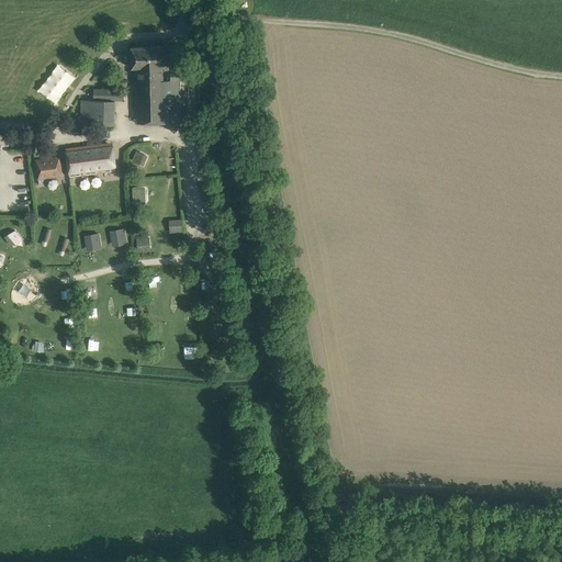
[(168,66),(168,57),(167,46),(132,47),(132,67),(137,67),(137,81),(135,81),(137,123),(148,123),(181,123),(180,76),(167,76),(167,79),(163,80),(163,66),(168,66)]
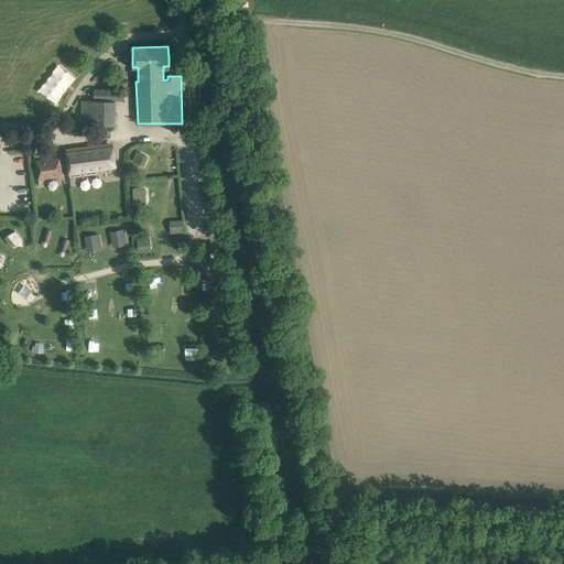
[(66,69),(53,98),(62,101),(75,73),(66,69)]
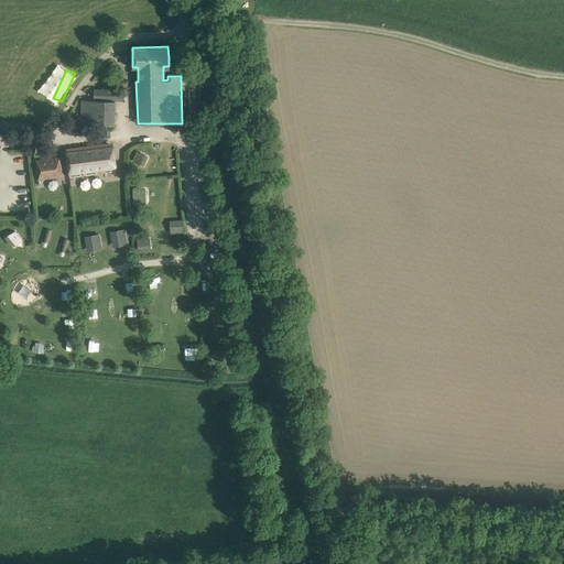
[(122,100),(122,90),(100,89),(100,99),(122,100)]
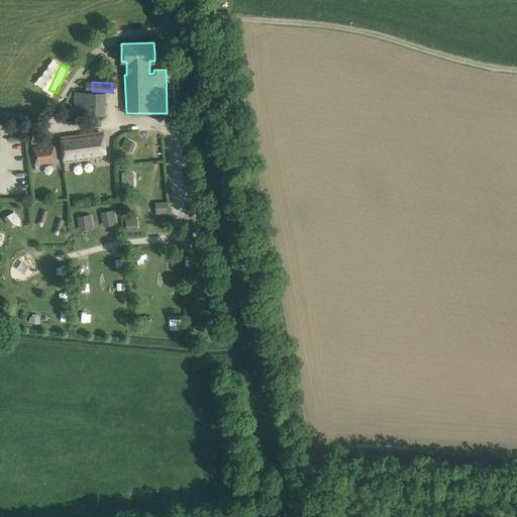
[(105,92),(87,92),(74,91),(74,113),(86,113),(105,114),(105,92)]
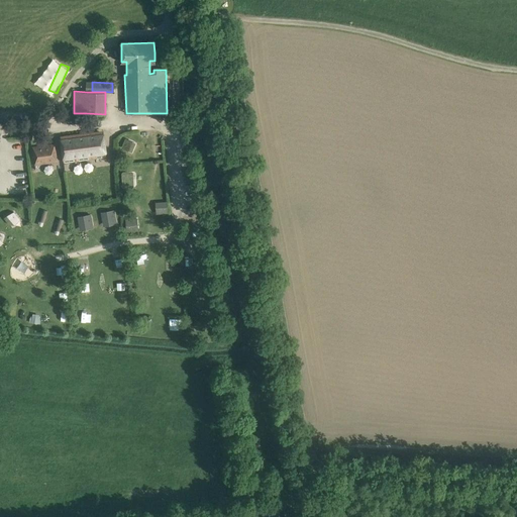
[(104,139),(100,140),(99,131),(61,136),(64,160),(82,158),(83,159),(106,156),(104,139)]
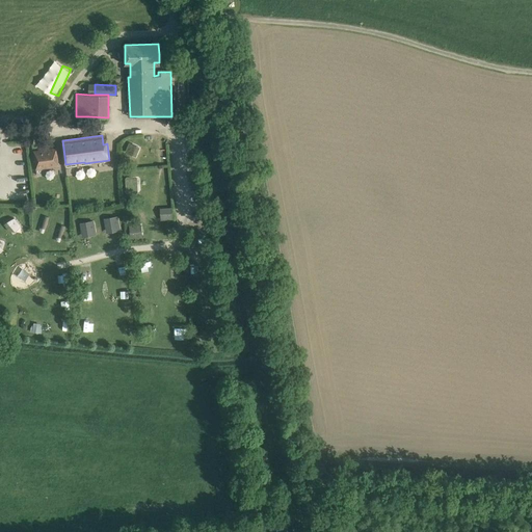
[(124,152),(135,156),(138,145),(128,141),(124,152)]
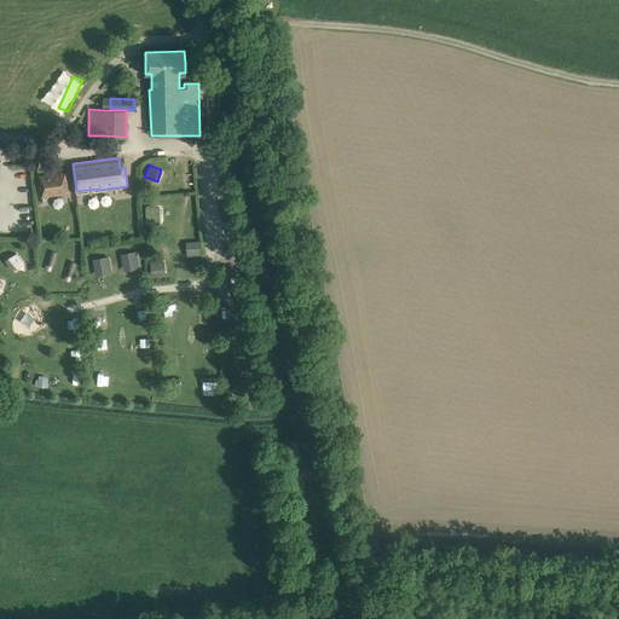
[(42,196),(68,192),(65,173),(40,177),(42,196)]
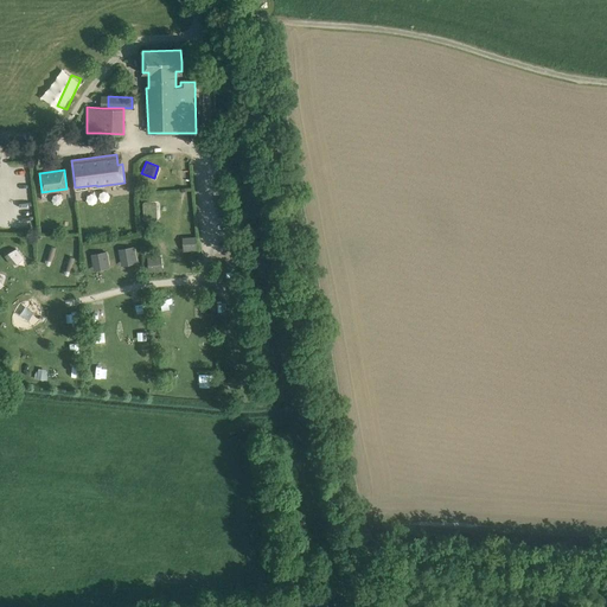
[(144,206),(144,216),(157,216),(155,205),(144,206)]
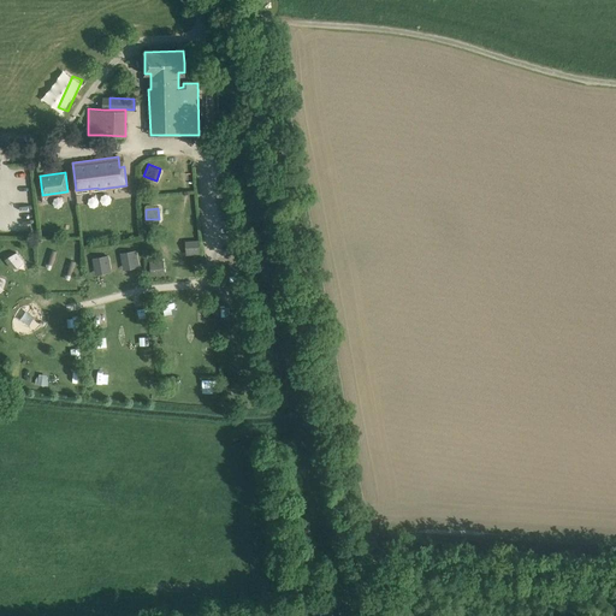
[(184,240),(185,255),(199,254),(199,240),(184,240)]
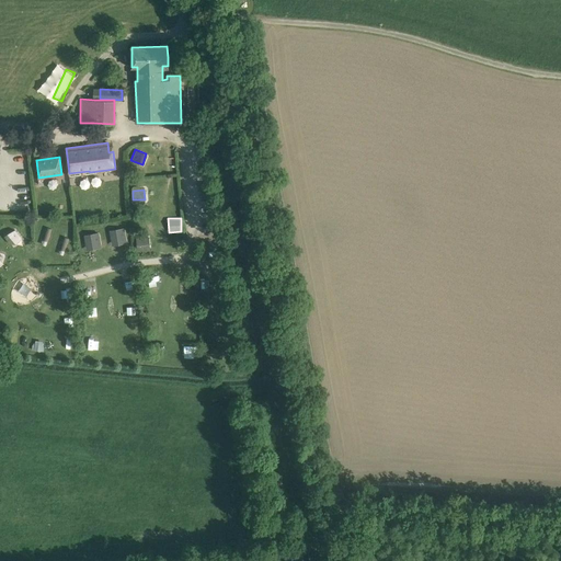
[(124,227),(110,230),(112,245),(127,243),(124,227)]
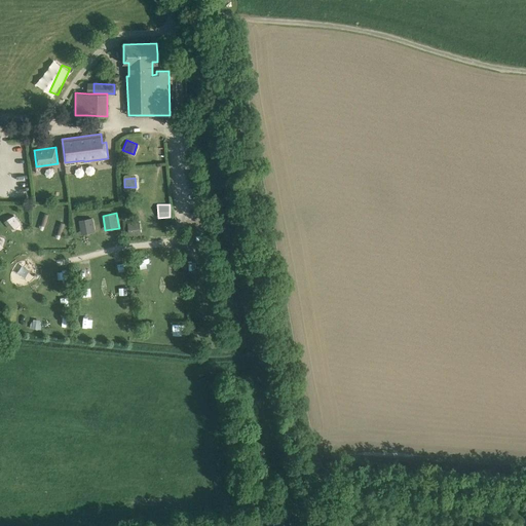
[(9,230),(20,225),(14,214),(4,219),(9,230)]
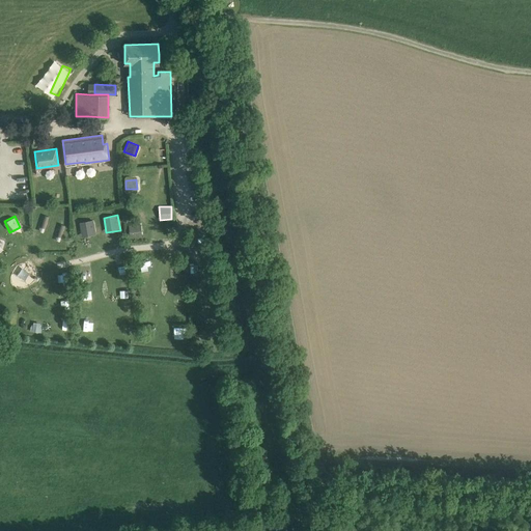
[(93,220),(79,222),(82,236),(96,234),(93,220)]
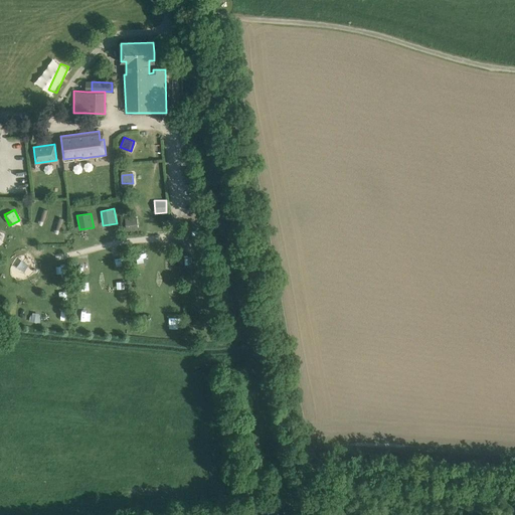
[(137,216),(125,217),(125,228),(137,227),(137,216)]
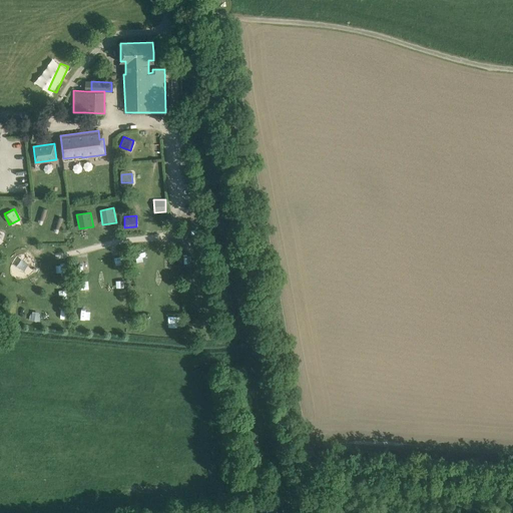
[(193,257),(183,258),(184,266),(193,265),(193,257)]
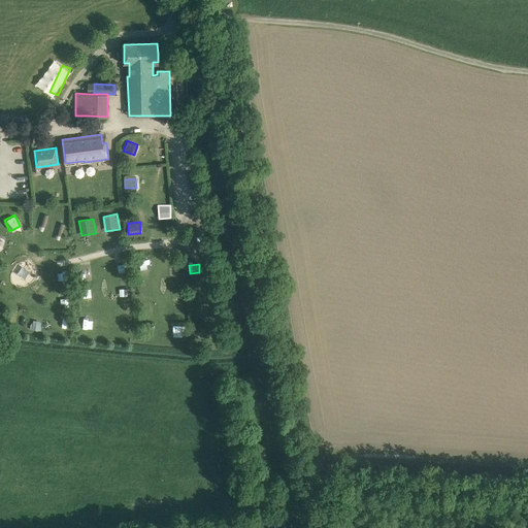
[(141,271),(149,276),(153,269),(145,265),(141,271)]
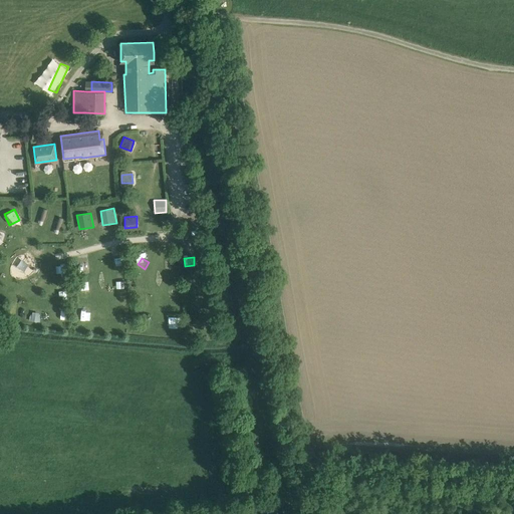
[(197,287),(197,277),(187,277),(188,287),(197,287)]
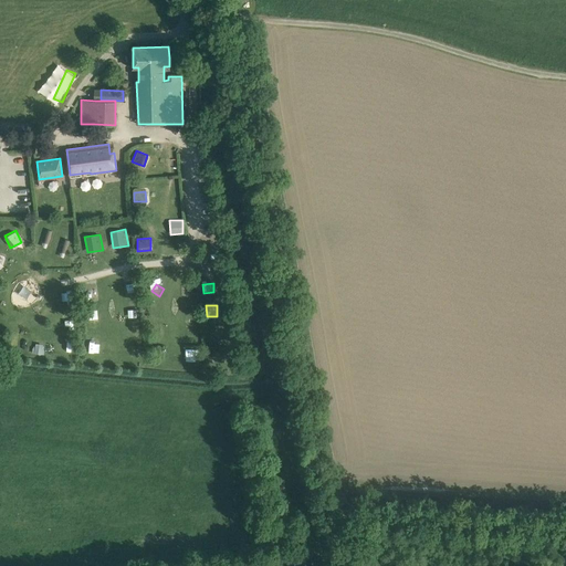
[(186,310),(179,318),(190,326),(197,316),(186,310)]
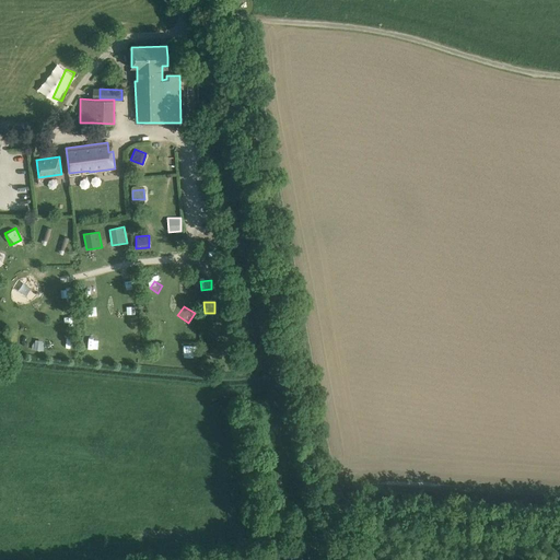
[(160,308),(151,316),(159,325),(167,317),(160,308)]
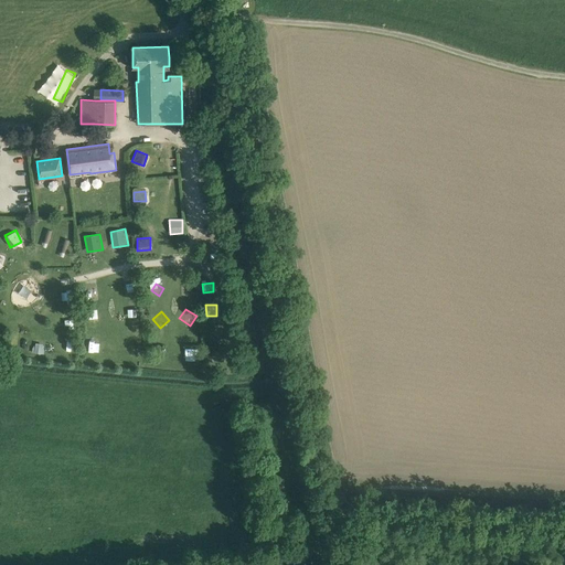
[(61,329),(72,329),(72,317),(61,317),(61,329)]
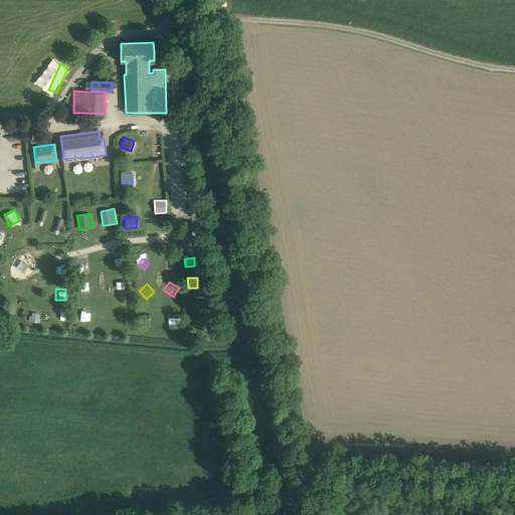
[(167,325),(175,326),(175,317),(168,317),(167,325)]
